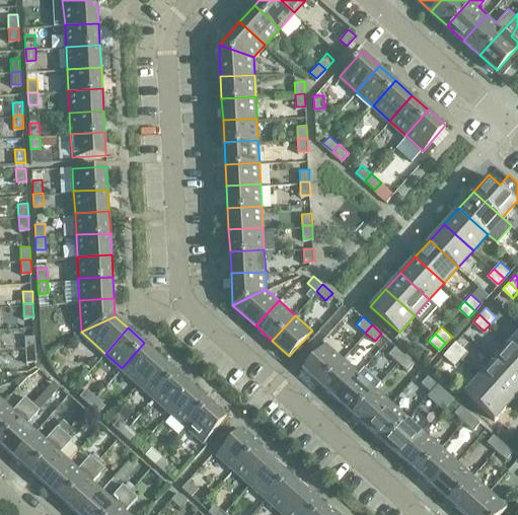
[(25,347),(35,347),(34,335),(24,335),(25,347)]
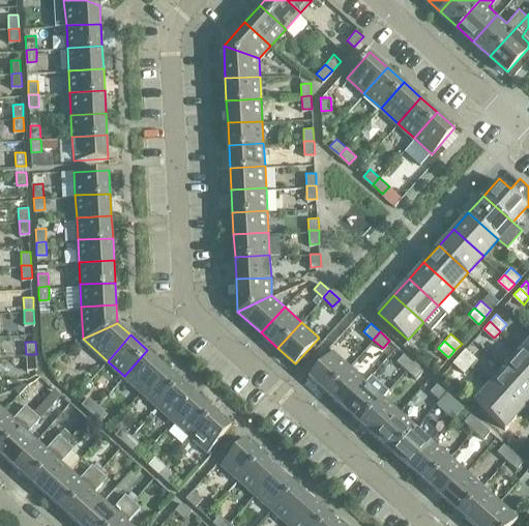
[(460,354),(470,364),(476,357),(466,348),(460,354)]
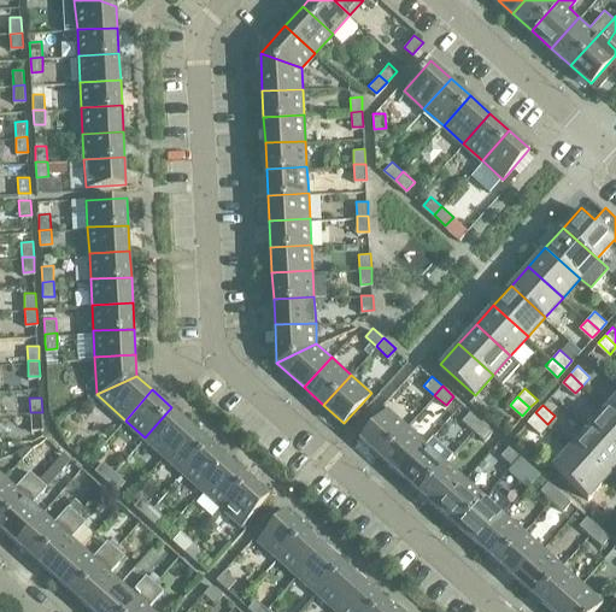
[(191,424),(171,407),(145,437),(164,454),(191,424)]
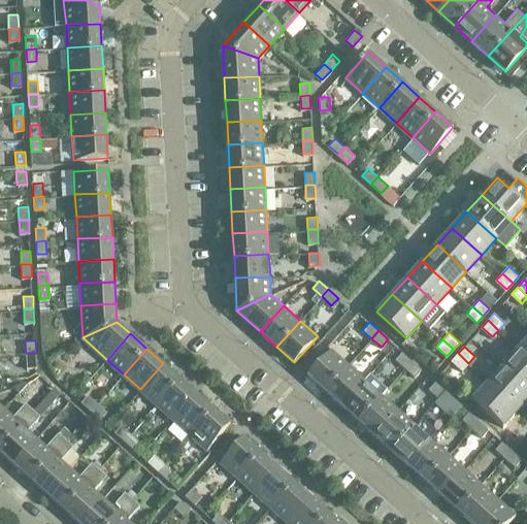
[(307,374),(325,390),(349,364),(331,349),(307,374)]
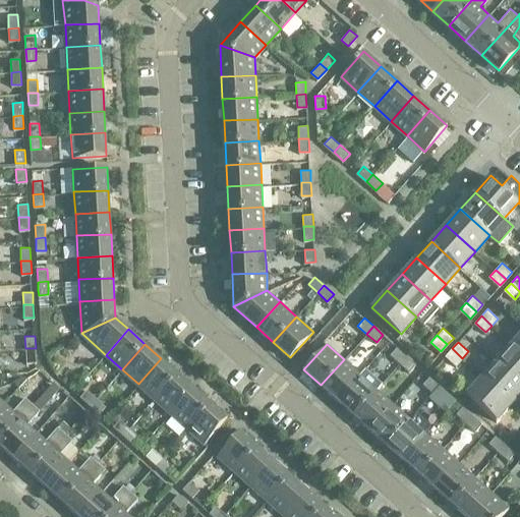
[(519,350),(513,344),(498,360),(519,380),(519,350)]
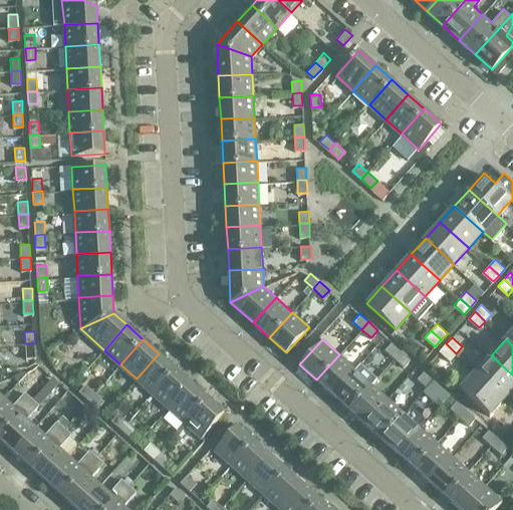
[(401,350),(392,342),(385,349),(394,358),(401,350)]
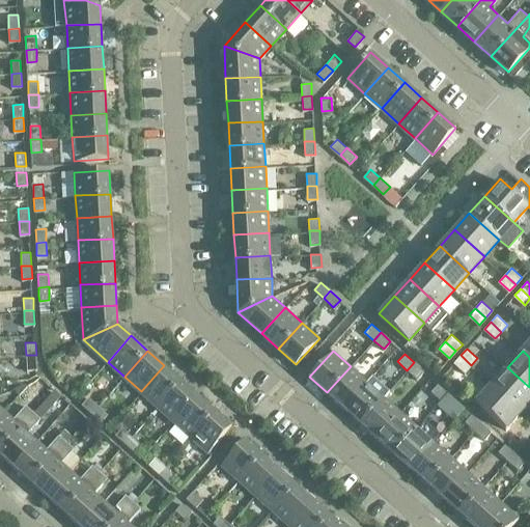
[(27,369),(36,368),(36,355),(26,355),(27,369)]
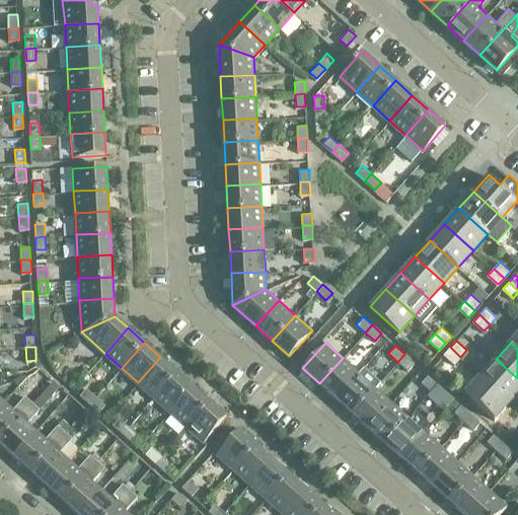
[(450,347),(444,354),(454,363),(460,357),(450,347)]
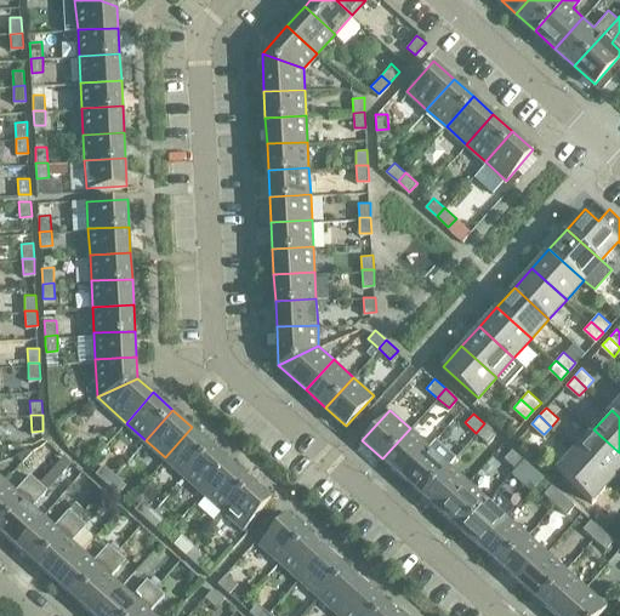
[(484,423),(476,433),(488,443),(495,434),(484,423)]
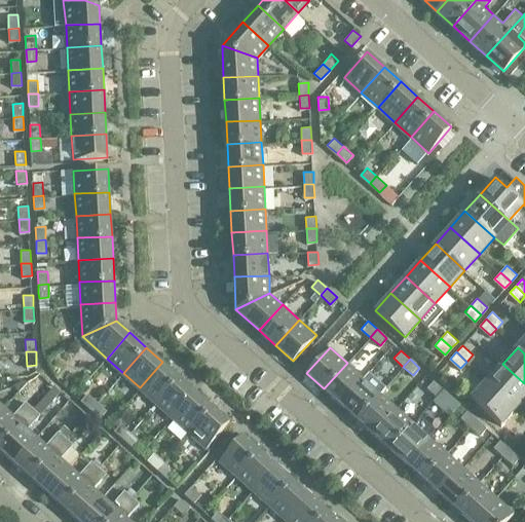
[(179,377),(162,362),(140,387),(156,403),(179,377)]
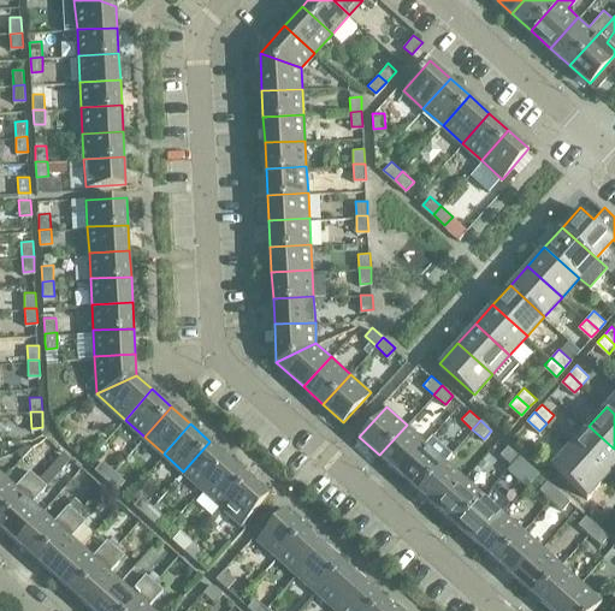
[(407,425),(379,455),(398,472),(426,442),(407,425)]
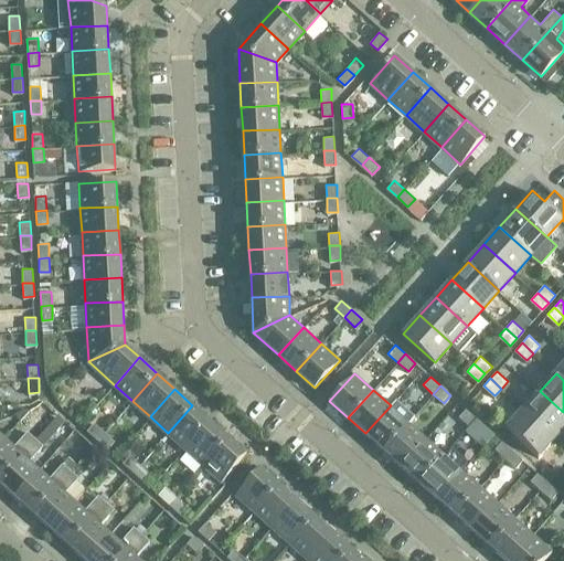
[(563,412),(540,391),(524,409),(555,436),(563,426),(563,412)]
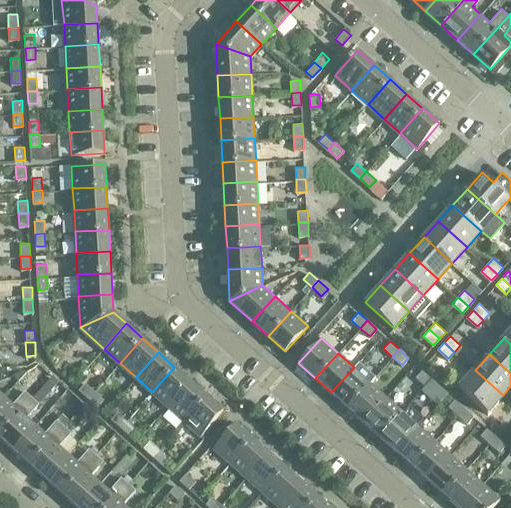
[(190,381),(174,367),(152,392),(168,406),(190,381)]
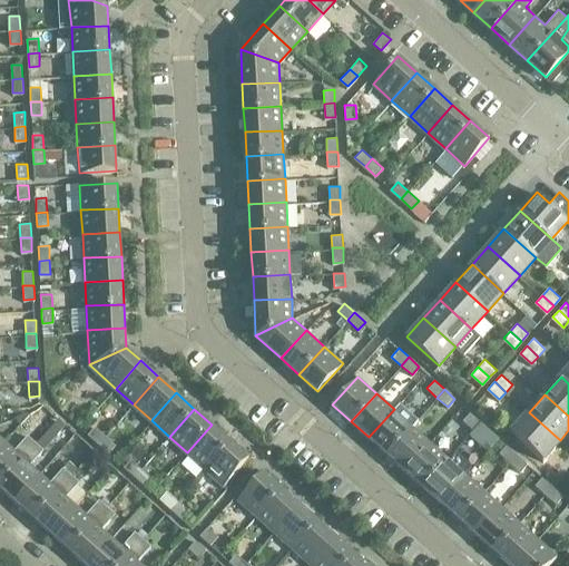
[(394,409),(369,437),(388,454),(412,426),(394,409)]
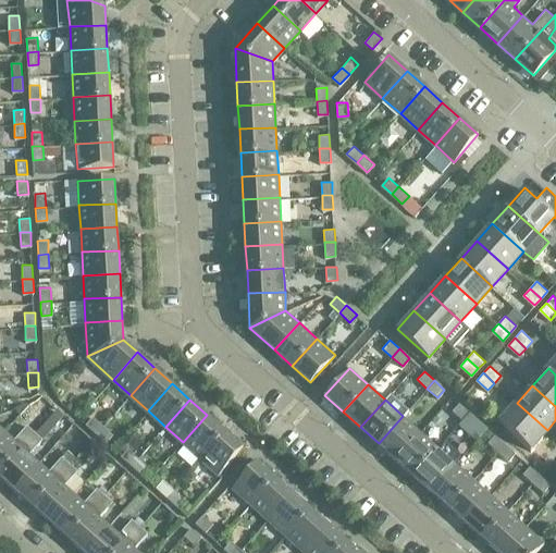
[(469,412),(459,403),(452,410),(462,420),(469,412)]
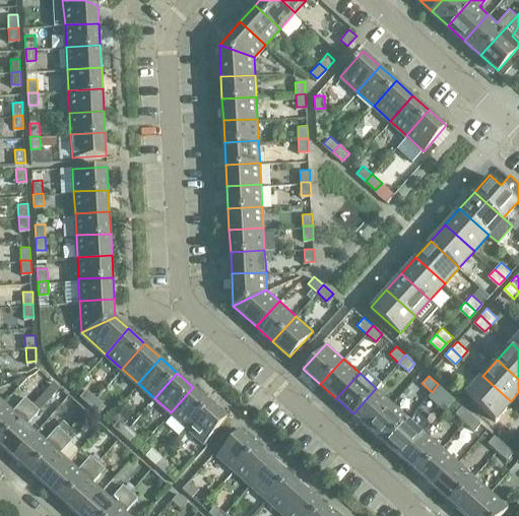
[(511,401),(482,376),(467,393),(496,418),(511,401)]
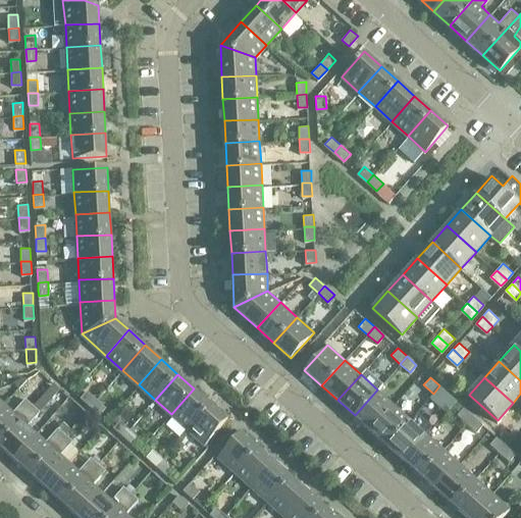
[(439,385),(433,394),(443,402),(450,395),(439,385)]
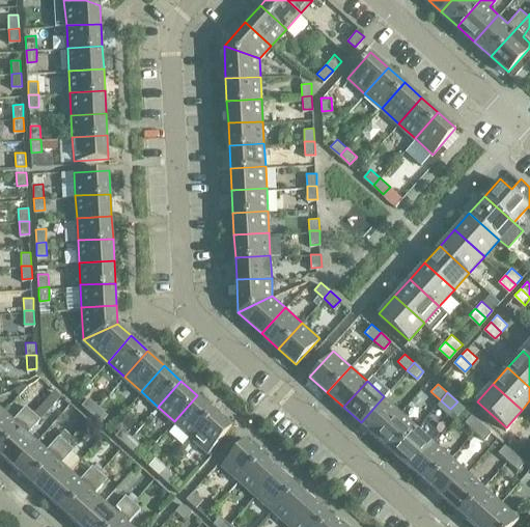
[(91,413),(99,405),(88,395),(81,404),(91,413)]
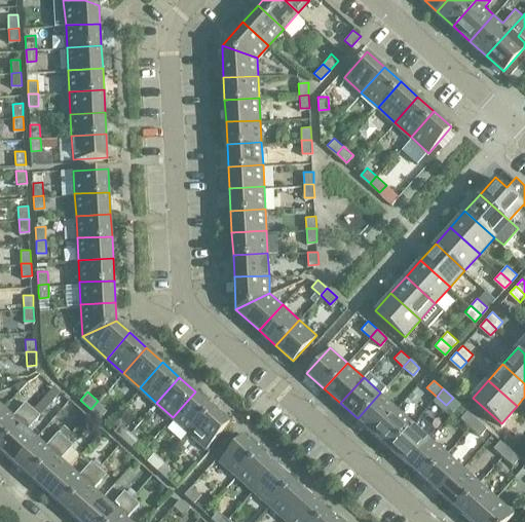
[(212,406),(195,392),(173,417),(189,433),(212,406)]
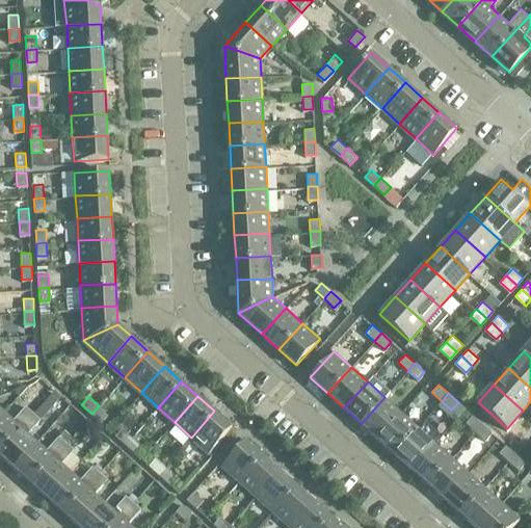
[(385,397),(362,423),(378,438),(401,412),(385,397)]
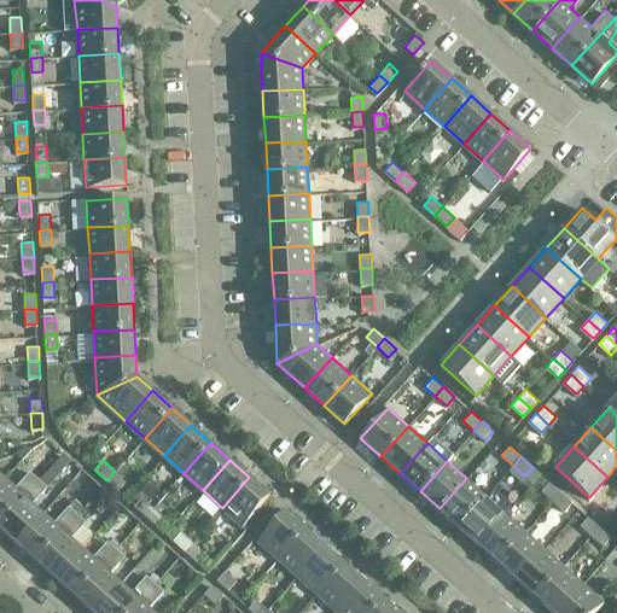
[(5,477),(0,482),(0,520),(39,478),(30,470),(16,486),(5,477)]
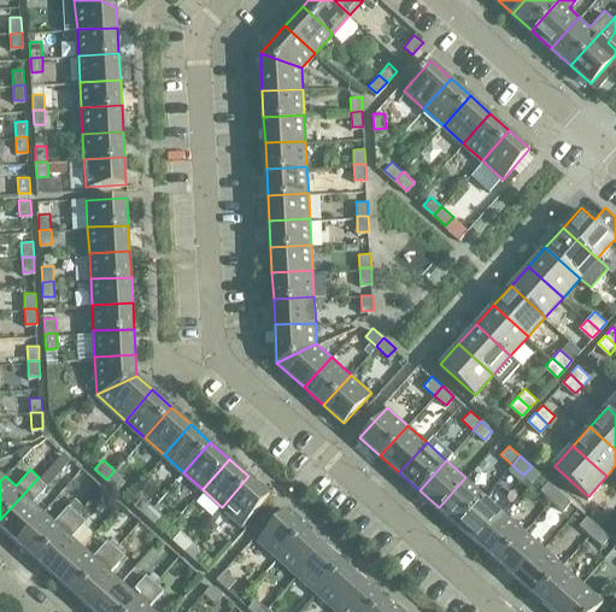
[(106,480),(117,489),(125,480),(115,470),(106,480)]
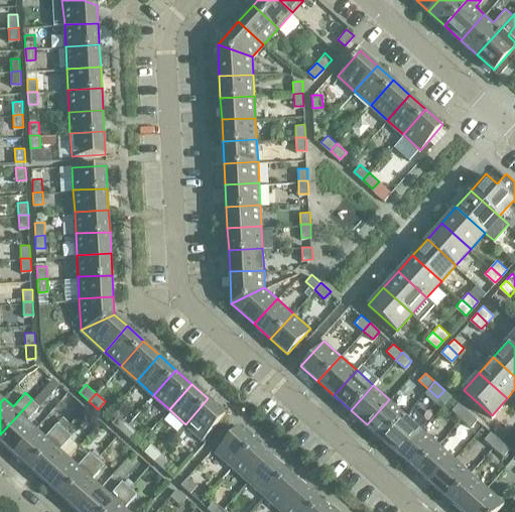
[(208,398),(185,424),(203,439),(225,414),(208,398)]
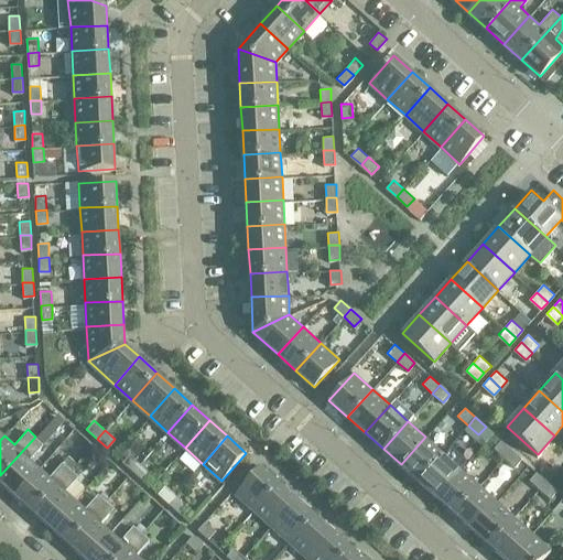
[(35,437),(0,475),(0,481),(15,495),(40,467),(30,459),(43,443),(35,437)]
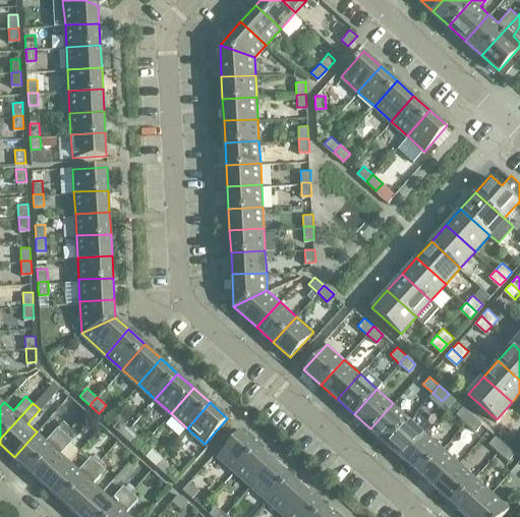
[(393,403),(370,428),(387,444),(409,418),(393,403)]
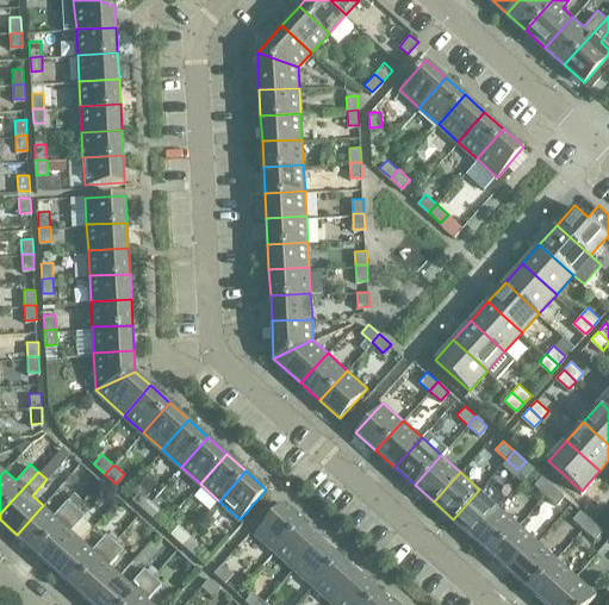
[(552,485),(541,475),(534,484),(545,493),(552,485)]
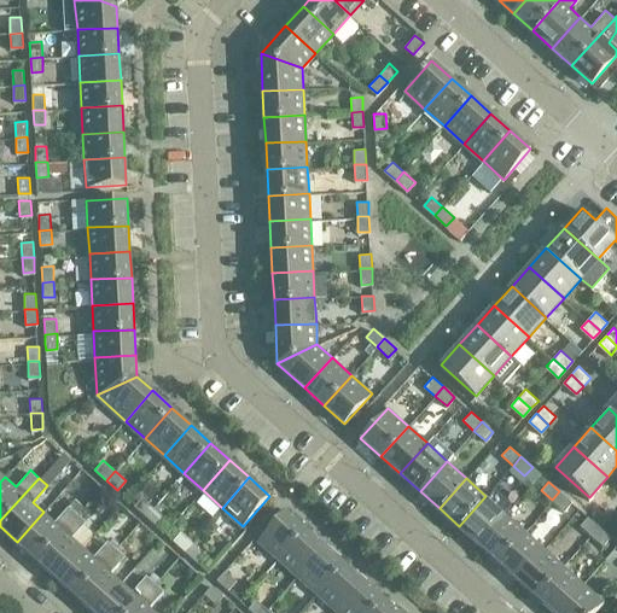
[(559,491),(552,500),(564,511),(571,502),(559,491)]
